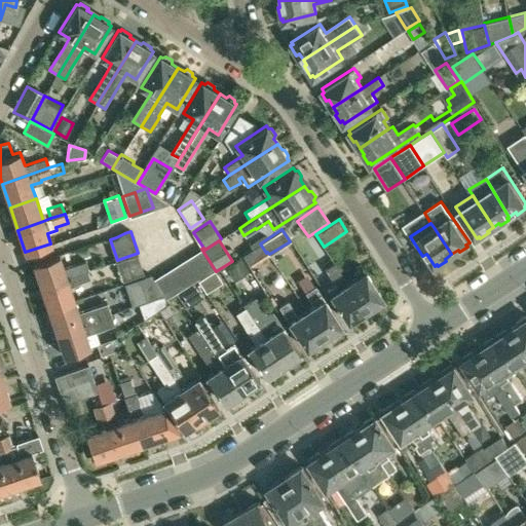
[(249,264),(266,253),(260,243),(242,255),(249,264)]
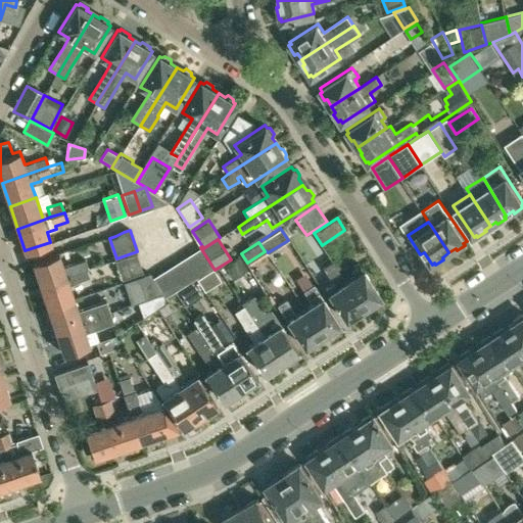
[(200,247),(191,253),(203,273),(212,267),(200,247)]
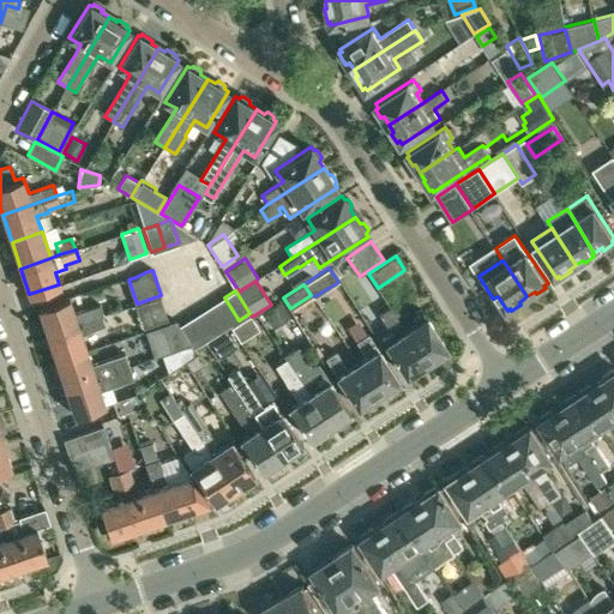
[(169,320),(161,295),(137,304),(144,327),(169,320)]
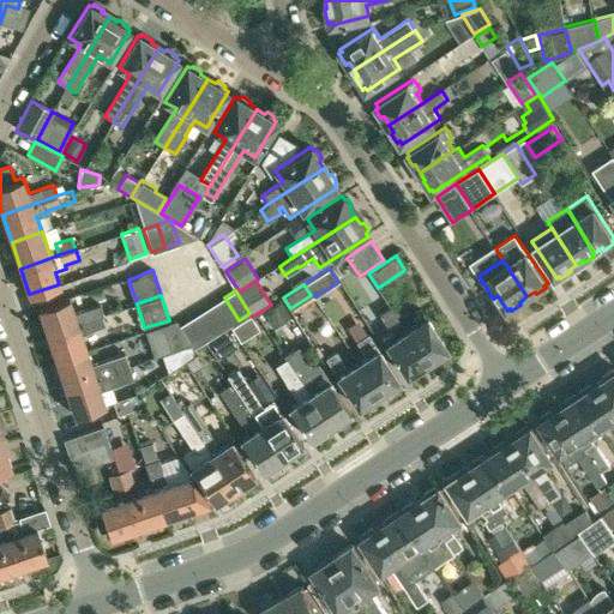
[(38,307),(48,335),(103,315),(100,306),(74,314),(68,298),(38,307)]
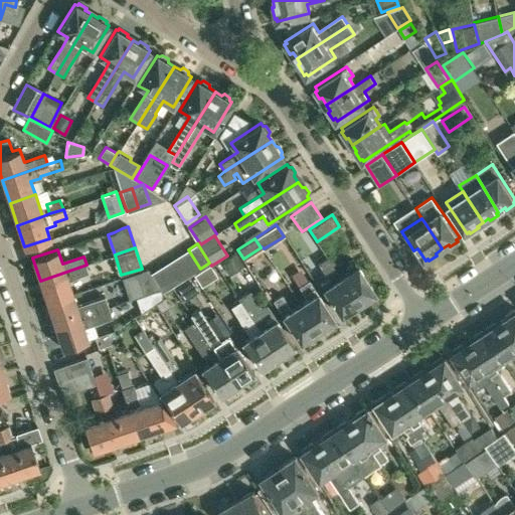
[(191,275),(200,269),(188,249),(178,255),(191,275)]
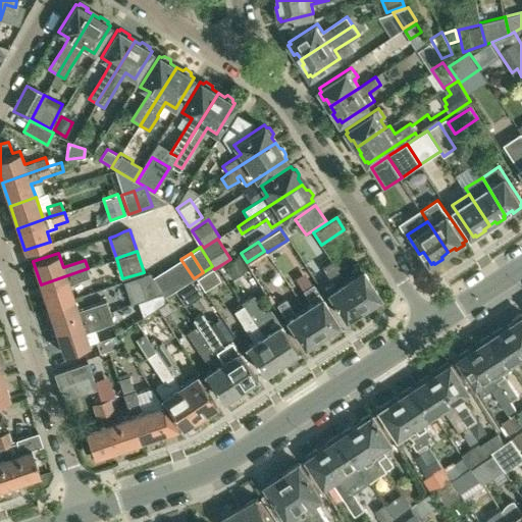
[(180,259),(171,265),(184,284),(194,278),(180,259)]
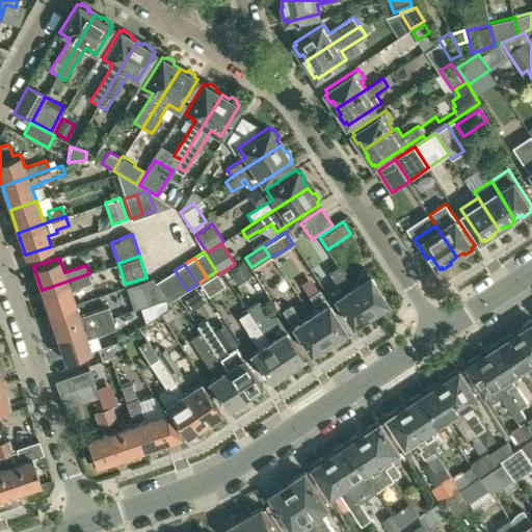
[(364,318),(370,314),(351,287),(338,265),(329,271),(340,288),(331,293),(353,325),(355,324),(356,325),(365,320),(364,318)]
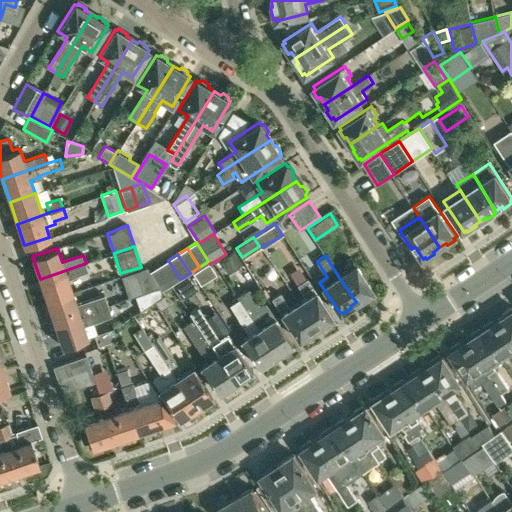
[(168,260),(159,266),(171,285),(180,279),(168,260)]
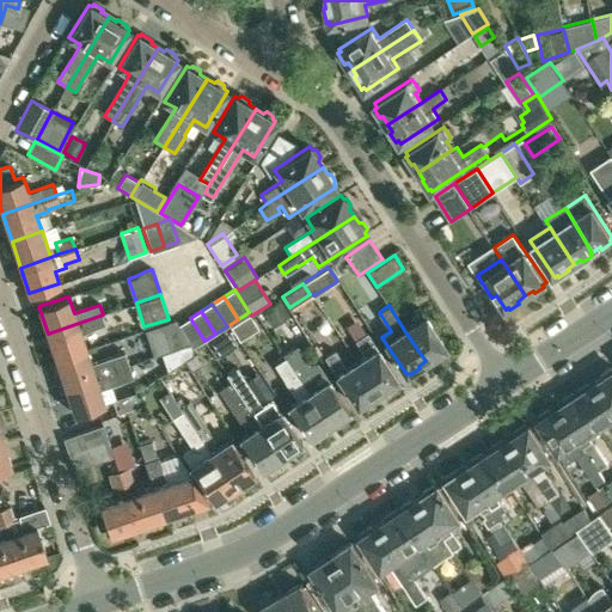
[(415,323),(404,330),(426,361),(433,356),(434,359),(444,353),(442,350),(446,348),(421,311),(410,318),(415,323)]
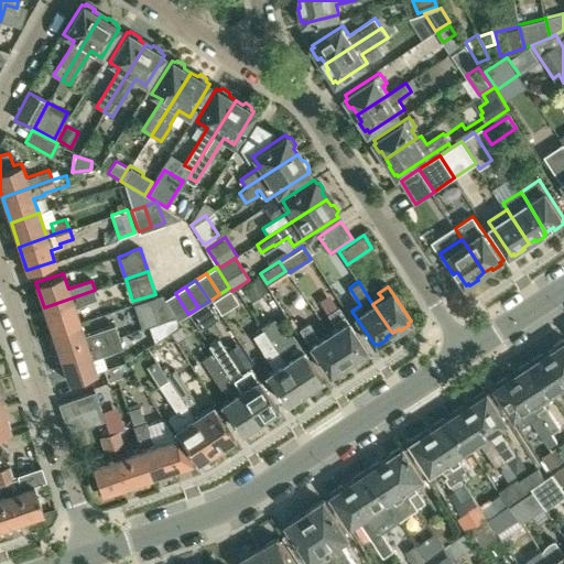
[(98,299),(95,290),(44,307),(52,332),(79,322),(75,307),(98,299)]
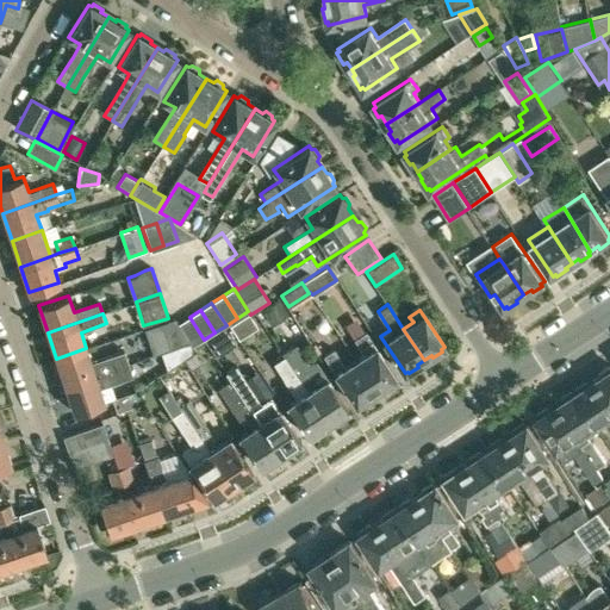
[(193,346),(204,340),(190,317),(179,324),(193,346)]
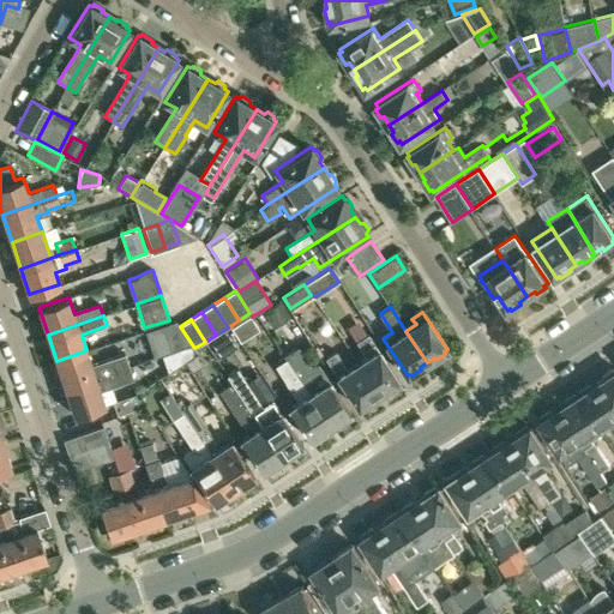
[(176,321),(160,326),(163,338),(180,332),(176,321)]
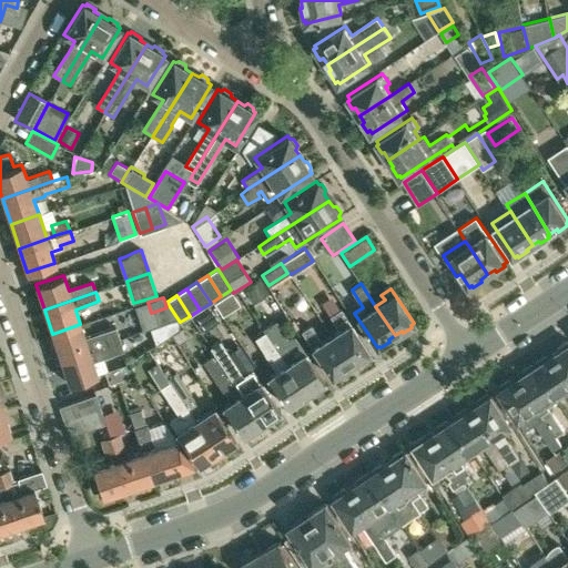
[(341,330),(331,336),(350,365),(357,359),(358,362),(367,356),(366,355),(369,353),(341,310),(332,316),(341,330)]
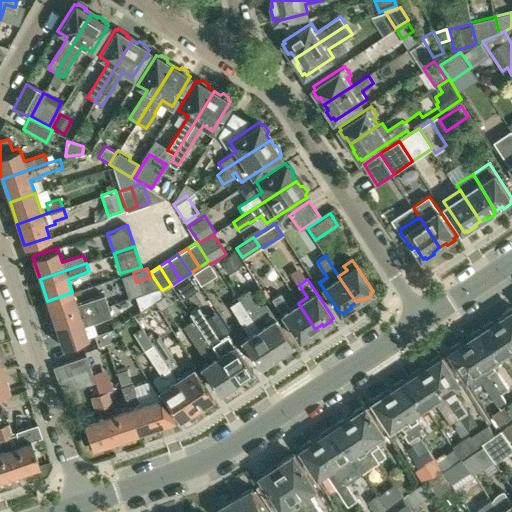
[(293,343),(276,317),(267,304),(260,308),(248,290),(238,296),(239,298),(253,320),(276,354),(282,350),(283,353),(292,347),(291,345),(293,343)]
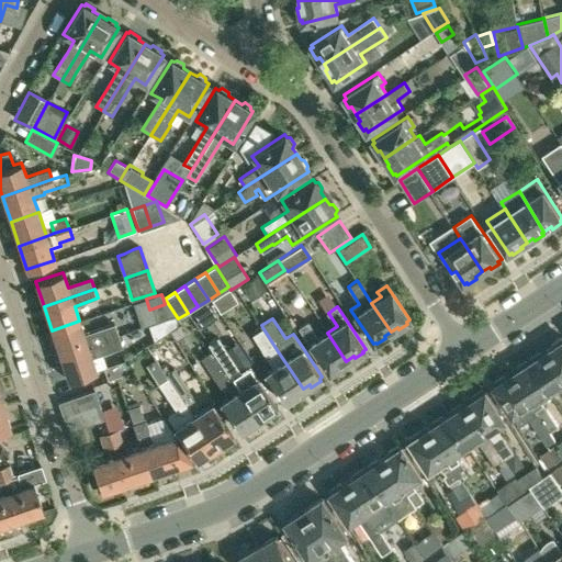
[(79,321),(52,330),(60,355),(119,335),(114,323),(83,333),(79,321)]
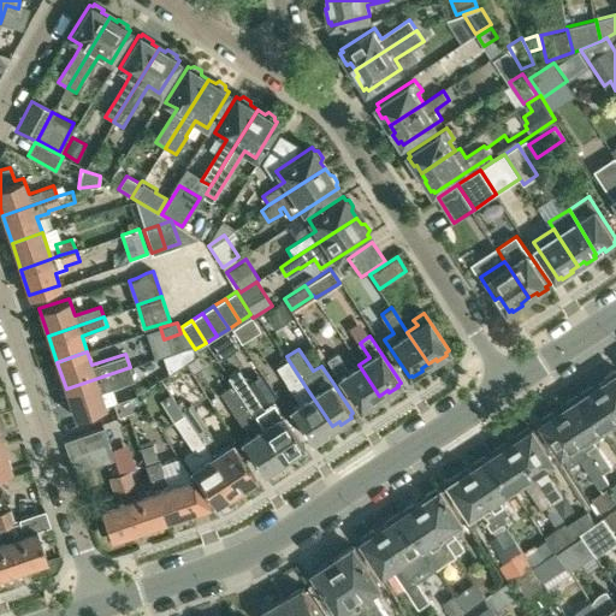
[(373,401),(379,396),(359,365),(349,371),(337,353),(327,359),(361,408),(362,407),(365,409),(374,403),(373,401)]
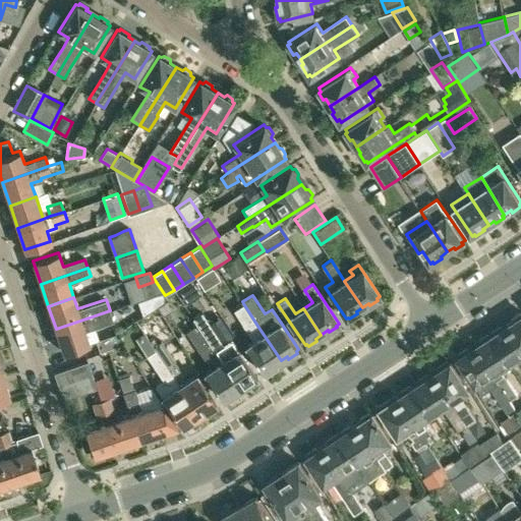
[(275,364),(281,360),(257,326),(243,303),(235,308),(255,339),(246,345),(264,371),(267,369),(268,371),(276,366),(275,364)]
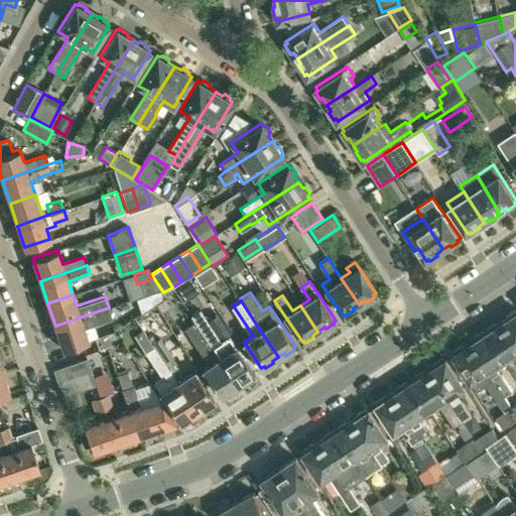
[(113,318),(109,307),(55,326),(62,349),(88,340),(84,329),(113,318)]
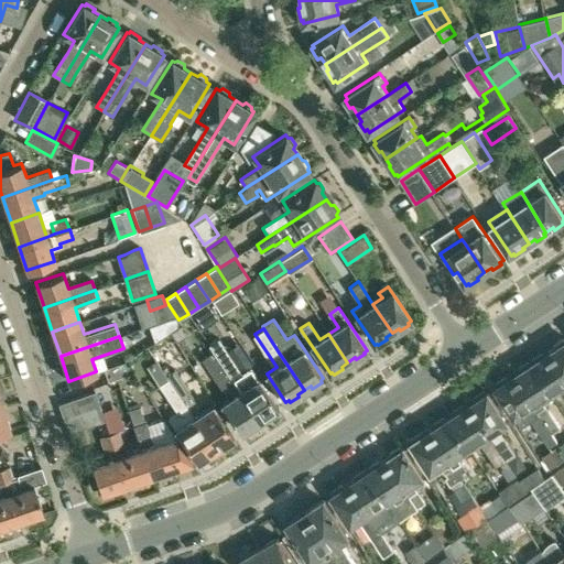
[(563,340),(550,350),(563,371),(563,340)]
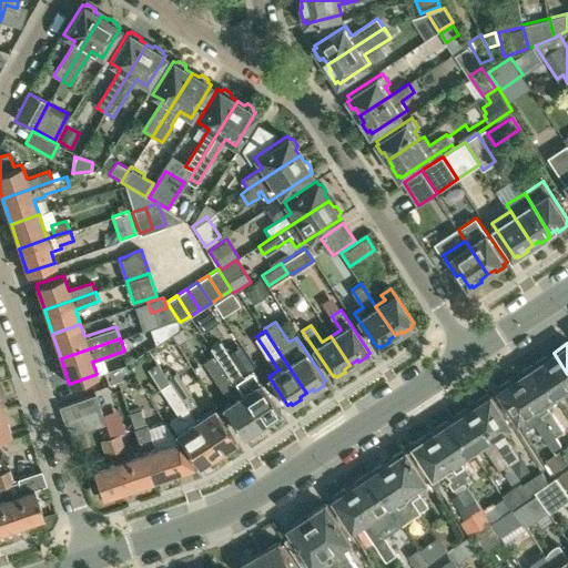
[(254,427),(262,423),(221,363),(214,353),(203,361),(231,402),(224,406),(243,435),(246,433),(247,435),(256,429),(254,427)]
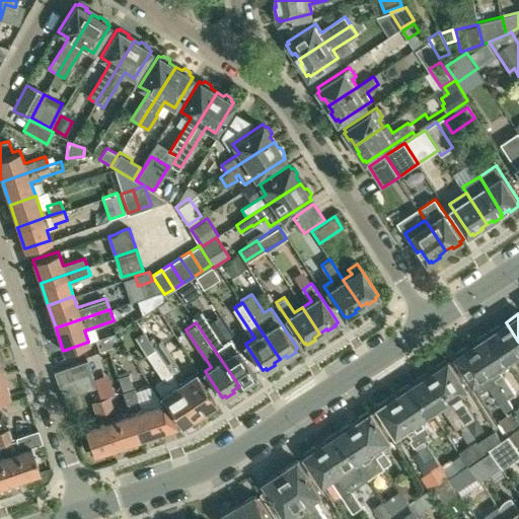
[(518,342),(506,322),(490,334),(508,361),(517,355),(518,358),(518,342)]
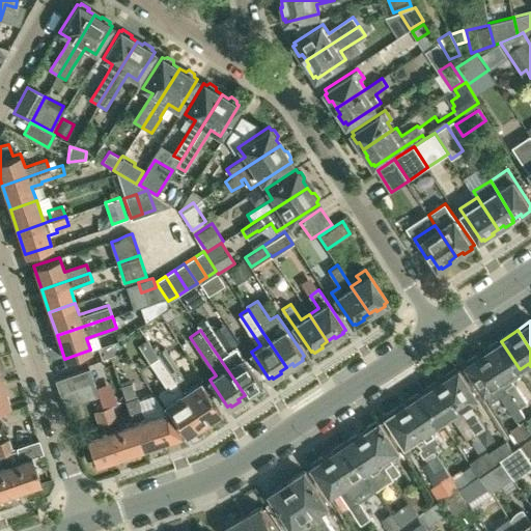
[(206,339),(245,395),(251,391),(252,393),(260,387),(259,386),(262,384),(244,357),(234,362),(228,354),(215,334),(206,339)]
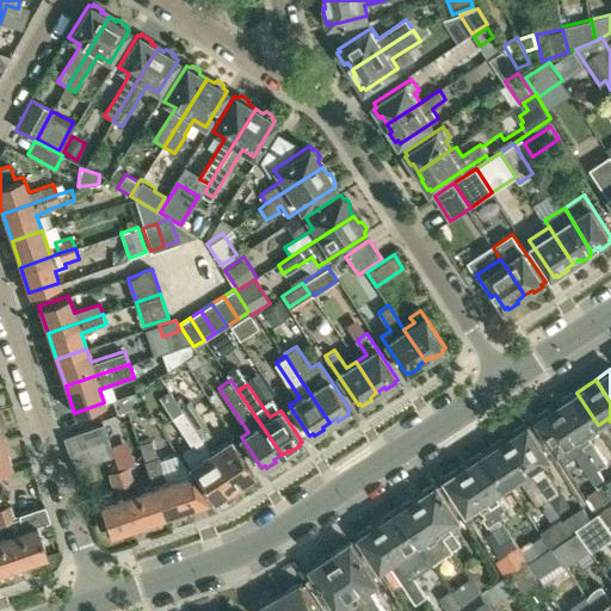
[(111,400),(116,413),(139,406),(134,392),(111,400)]
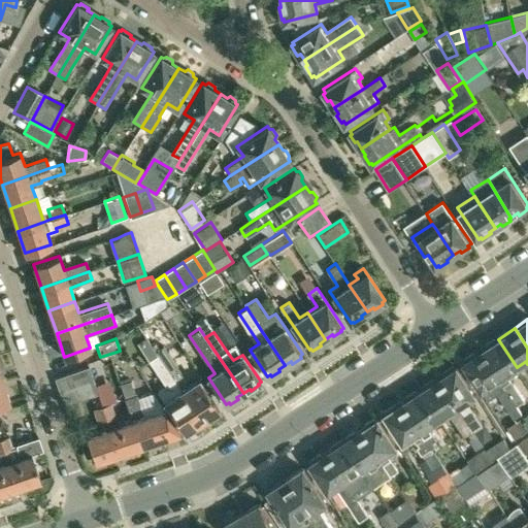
[(507,373),(517,367),(498,339),(482,351),(517,404),(525,399),(507,373)]
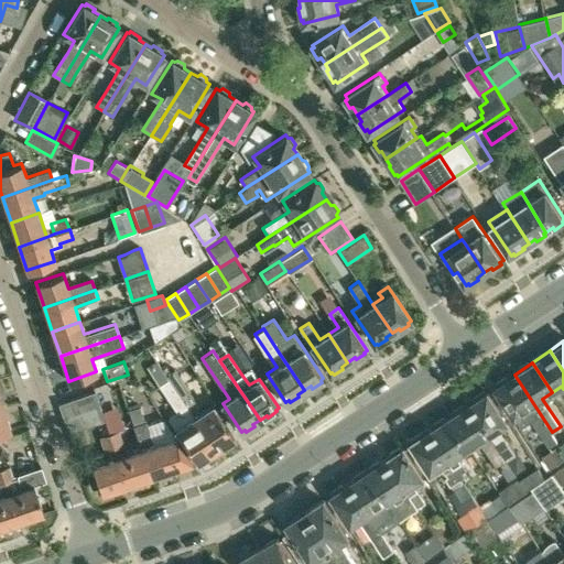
[(166,375),(169,378),(216,448),(221,444),(224,446),(232,441),(231,438),(235,436),(214,405),(203,412),(193,397),(194,396),(187,387),(174,369),(166,375)]
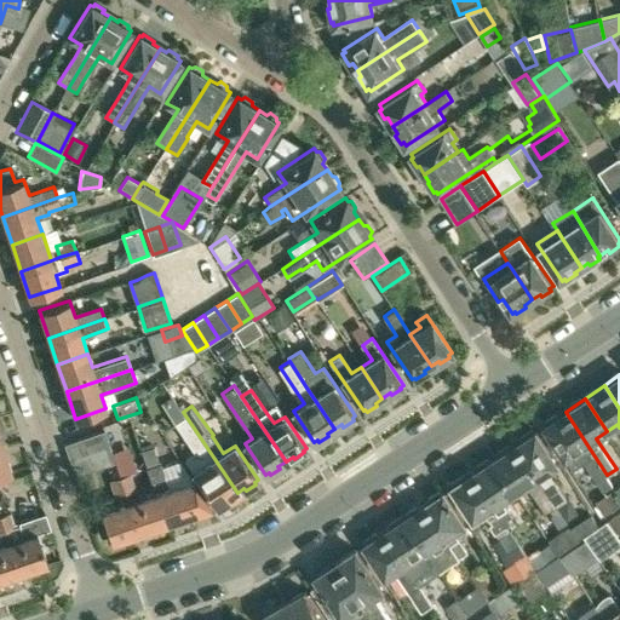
[(585,460),(591,470),(604,491),(613,484),(607,475),(566,412),(545,425),(574,468),(585,460)]
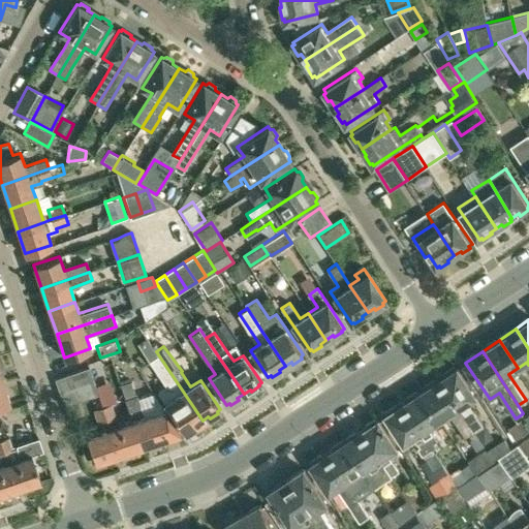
[(196,425),(203,421),(158,354),(151,360),(168,385),(158,393),(185,432),(188,430),(189,432),(197,427),(196,425)]
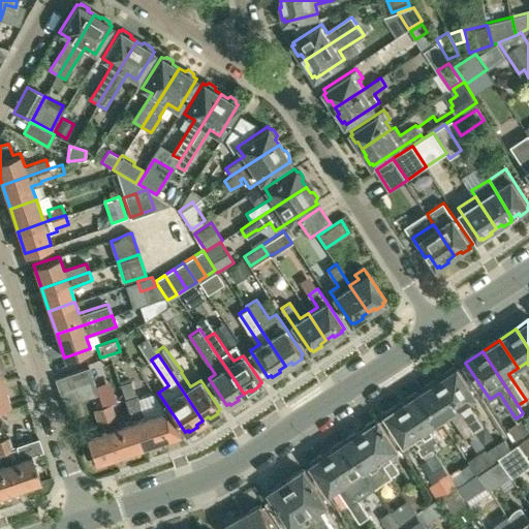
[(458,367),(441,378),(471,424),(478,418),(467,401),(476,395),(458,367)]
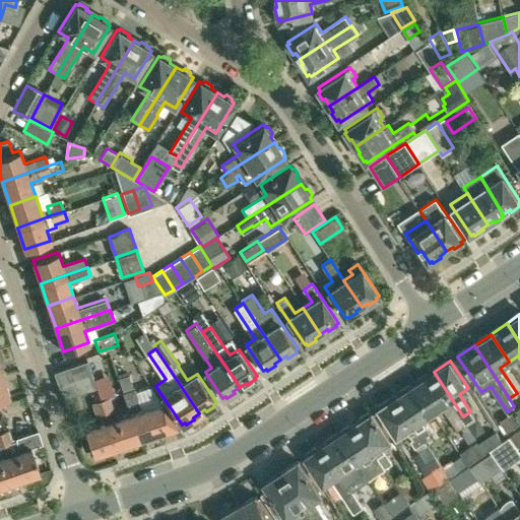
[(59,386),(92,375),(87,362),(55,373),(59,386)]
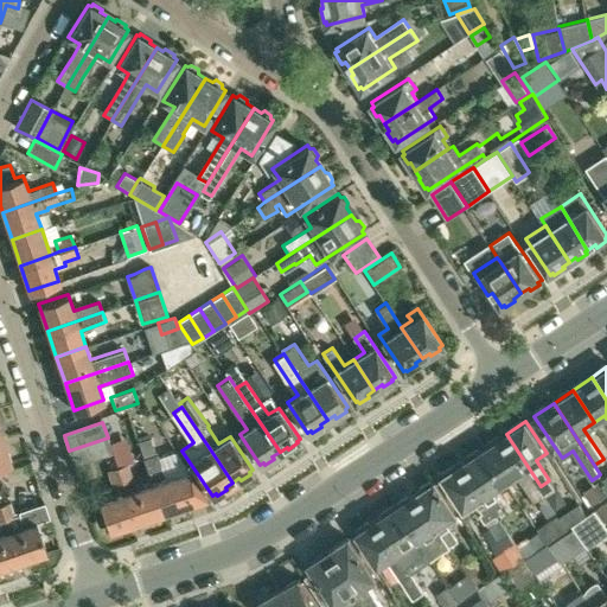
[(541,486),(506,434),(487,447),(508,479),(516,473),(534,500),(545,493),(541,486)]
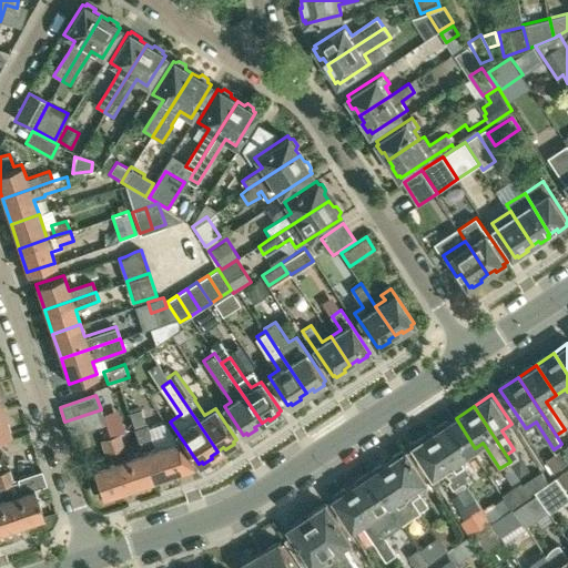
[(142,452),(152,479),(178,472),(176,466),(192,462),(178,440),(165,422),(148,427),(141,408),(130,413),(142,452)]
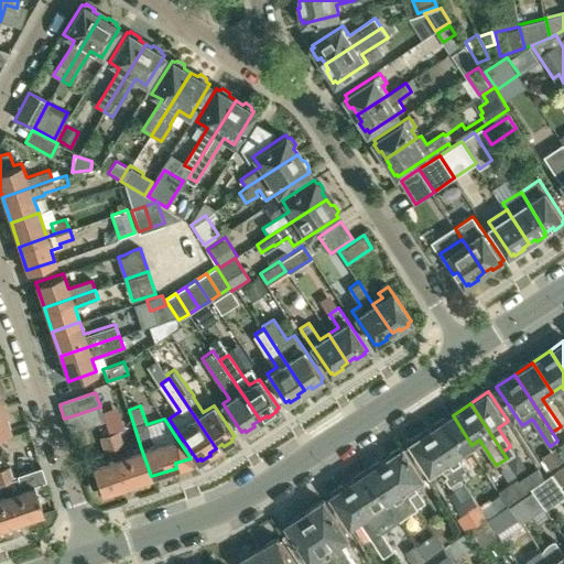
[(0,407),(0,434),(10,432),(1,407),(0,407)]
